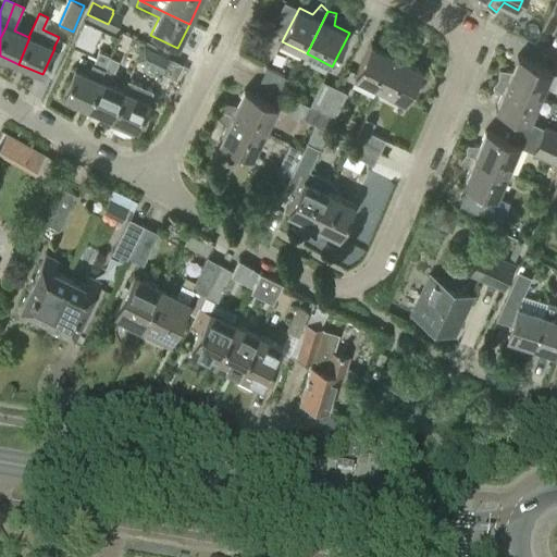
[(91,49),(100,28),(84,21),(75,41),(91,49)]
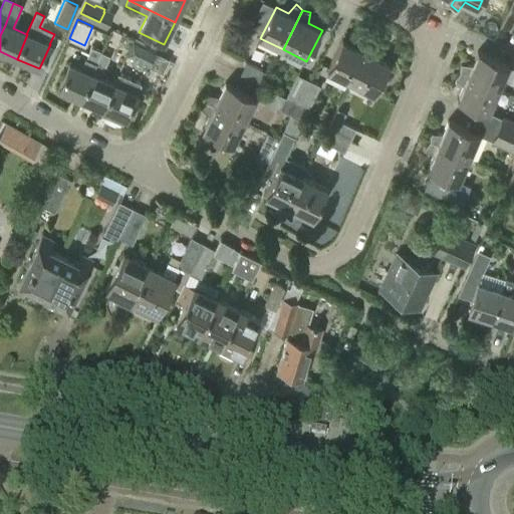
[(359,66),(370,44),(363,39),(356,47),(344,41),(328,71),(351,83),(359,66)]
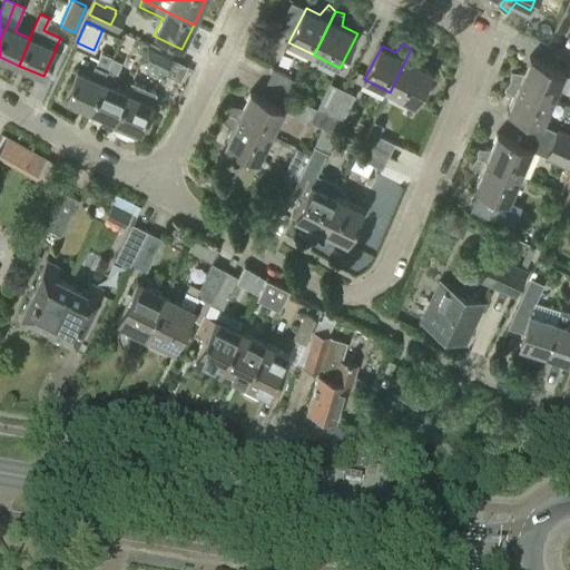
[(165,72),(173,58),(147,46),(140,60),(165,72)]
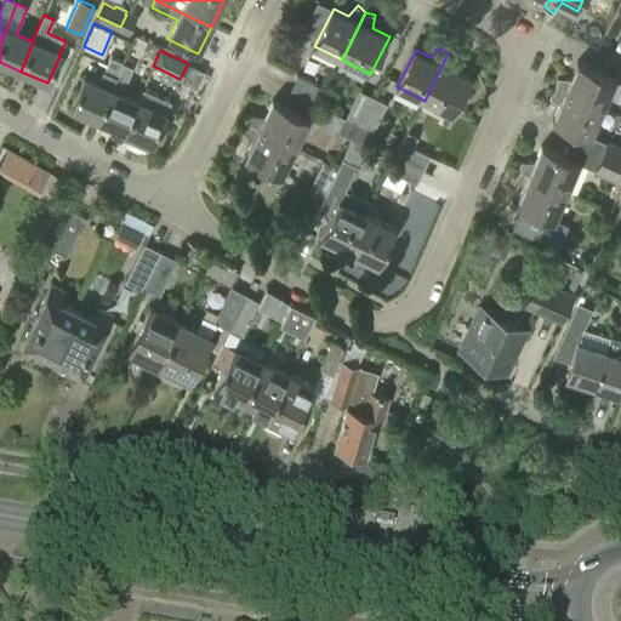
[(453,114),(472,77),(455,69),(457,56),(448,53),(434,80),(425,101),(453,114)]
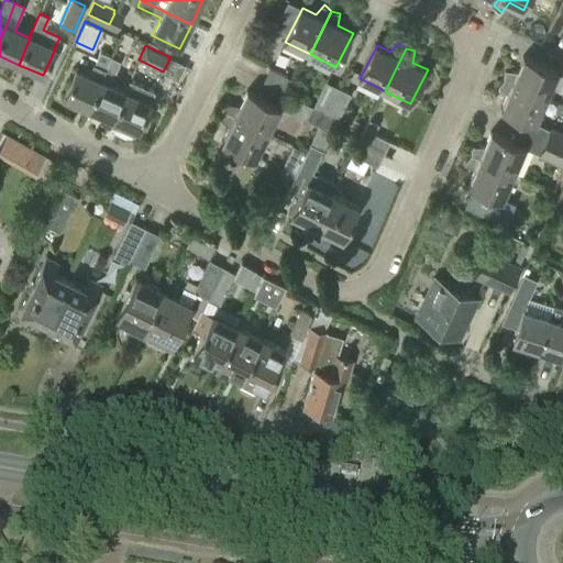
[(89,109),(112,58),(101,53),(90,77),(77,70),(65,98),(89,109)]
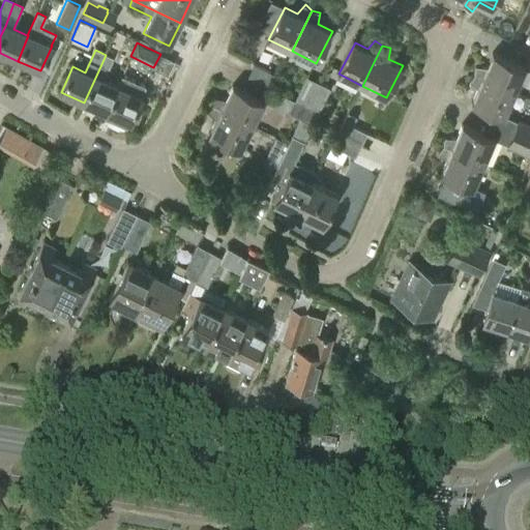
[(525,66),(494,53),(488,66),(477,66),(476,75),(514,91),(525,66)]
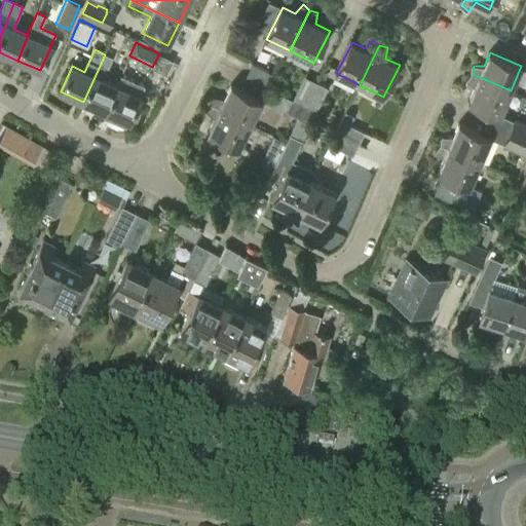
[(116,85),(103,79),(112,58),(105,54),(83,102),(107,112),(128,65),(126,64),(116,85)]
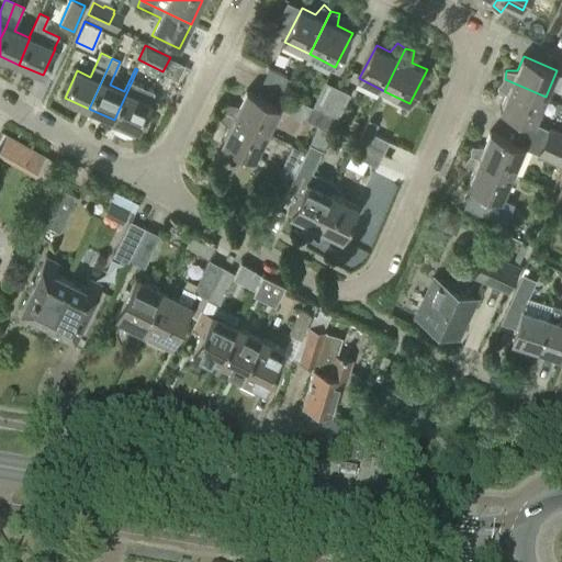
[(139,131),(152,103),(134,96),(144,72),(137,69),(114,120),(139,131)]
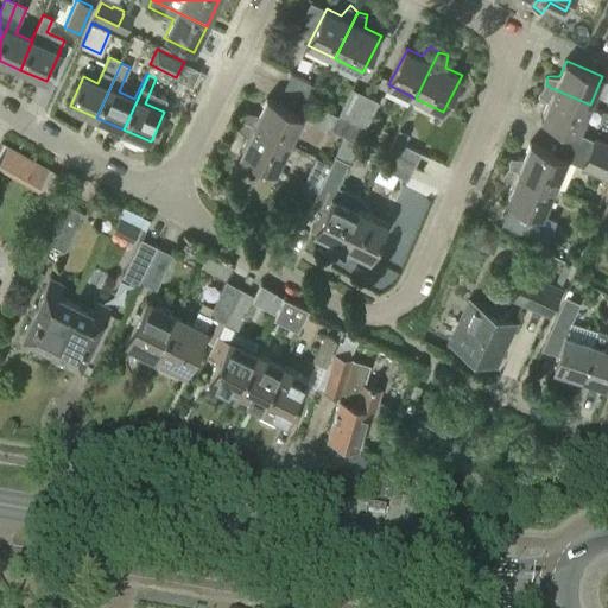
[(312,102),(320,89),(292,75),(285,89),(312,102)]
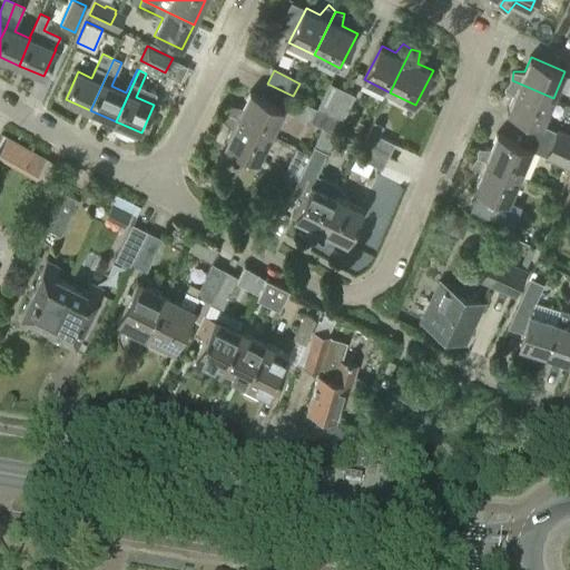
[(542,125),(553,98),(512,80),(505,87),(514,95),(508,110),(542,125)]
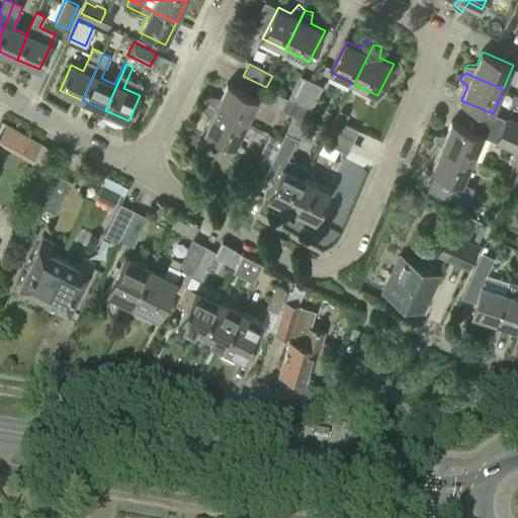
[(300,105),(313,82),(300,76),(289,99),(300,105)]
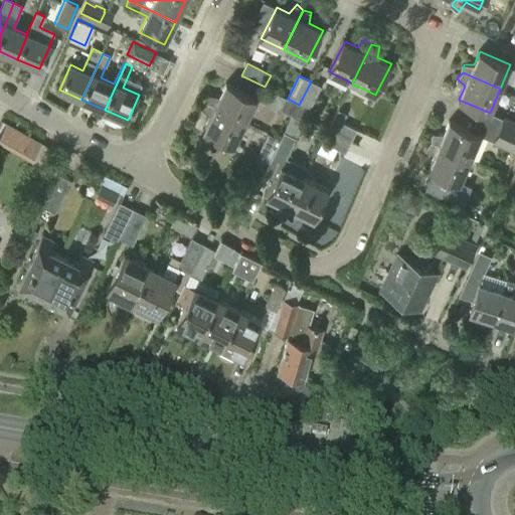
[(310,111),(322,87),(311,81),(299,105),(310,111)]
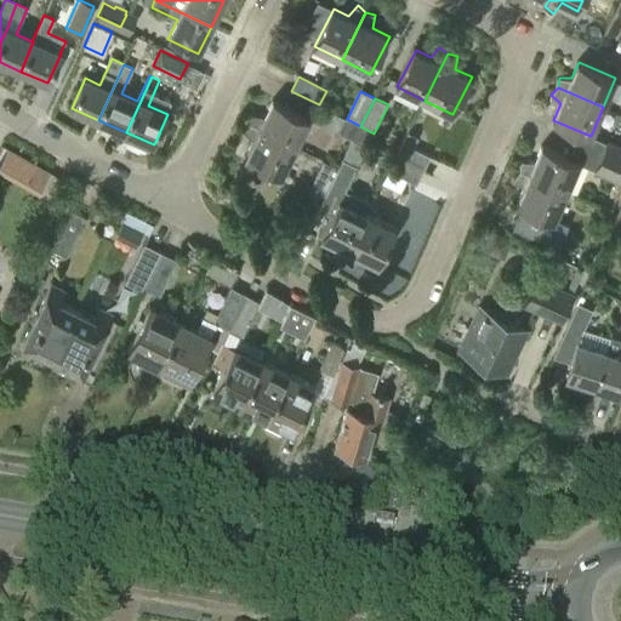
[(311,120),(273,102),(266,118),(252,115),(251,126),(296,149),(311,120)]
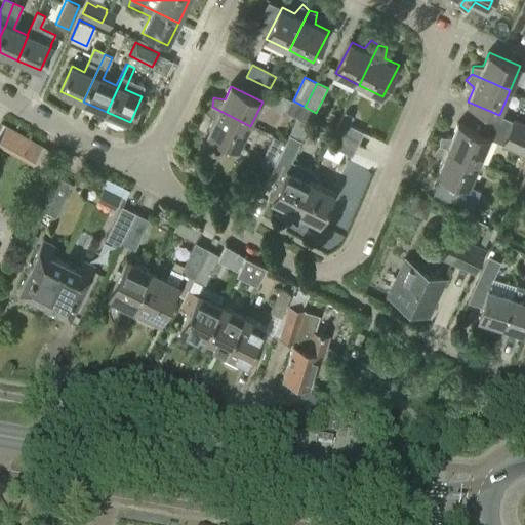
[(316,113),(305,107),(293,101),(287,112),(299,119),(311,124),(316,113)]
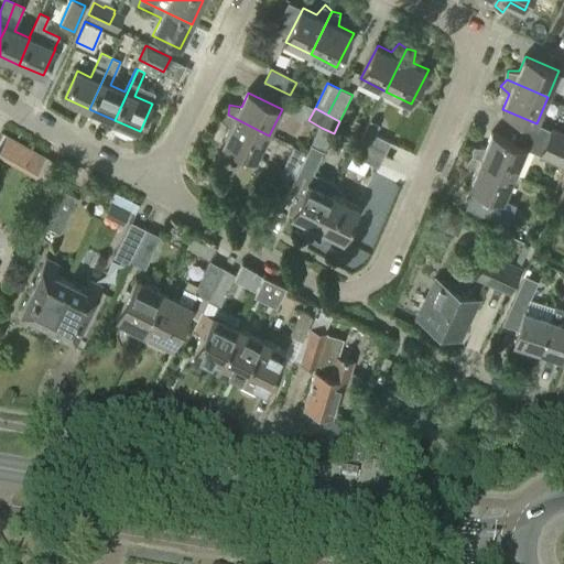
[(257,161),(269,136),(228,115),(221,120),(230,129),(223,144),(257,161)]
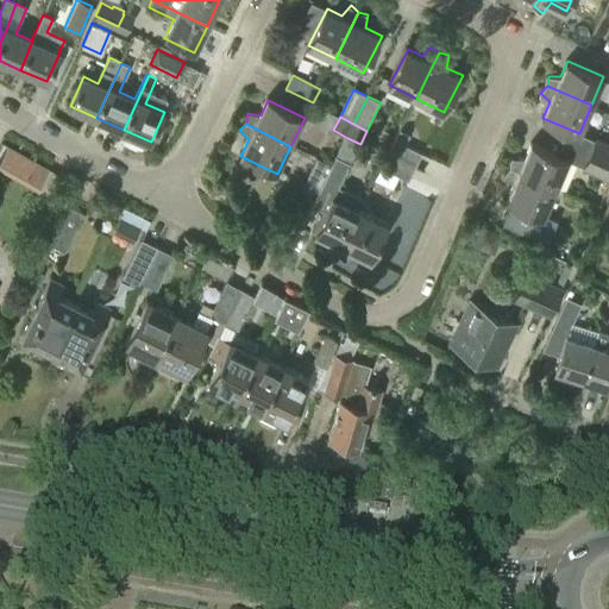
[(395,142),(388,156),(395,159),(416,169),(424,155),(406,146),(409,140),(399,135),(395,142)]
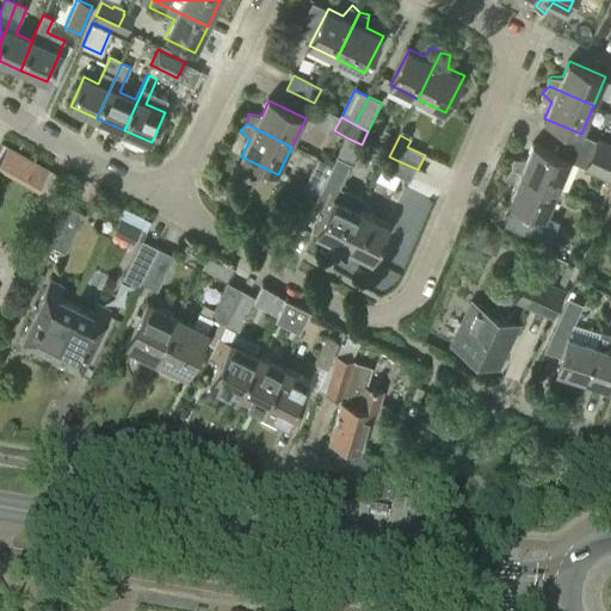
[(349,139),(334,167),(320,195),(314,208),(315,208),(327,213),(316,235),(333,244),(331,255),(340,258),(350,239),(365,205),(368,202),(340,189),(362,144),(349,139)]
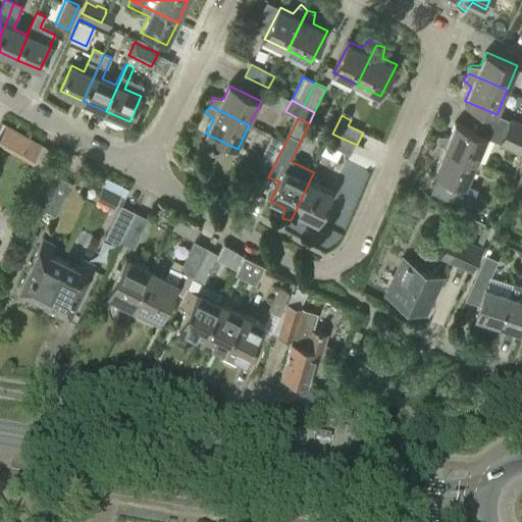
[(521,138),(521,123),(510,119),(505,131),(521,138)]
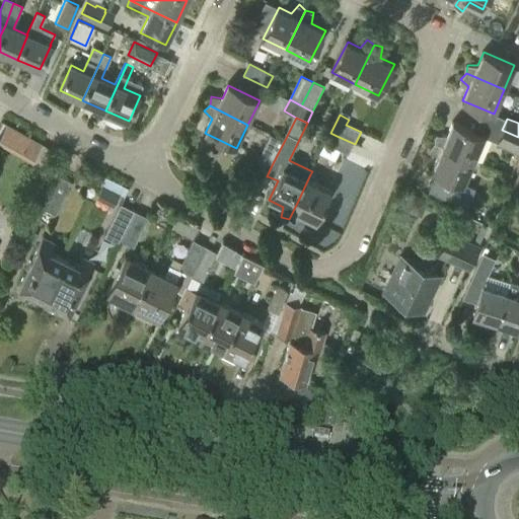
[(0,130),(0,144),(32,160),(42,142),(4,123),(0,130)]
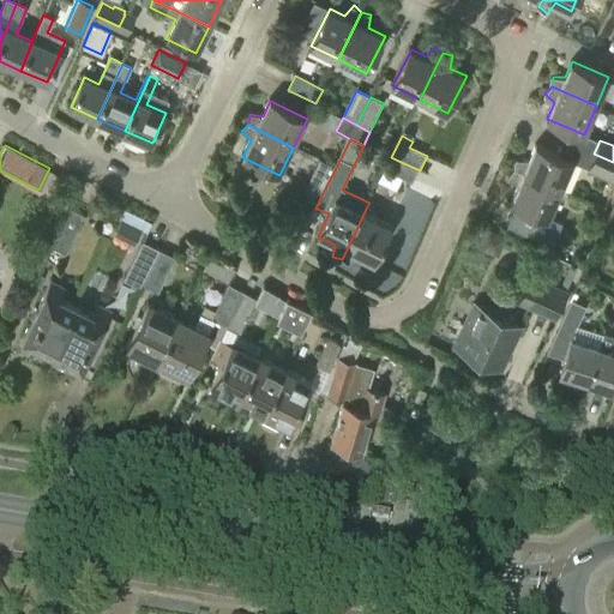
[(560,190),(572,160),(536,145),(530,161),(517,160),(516,169),(560,190)]
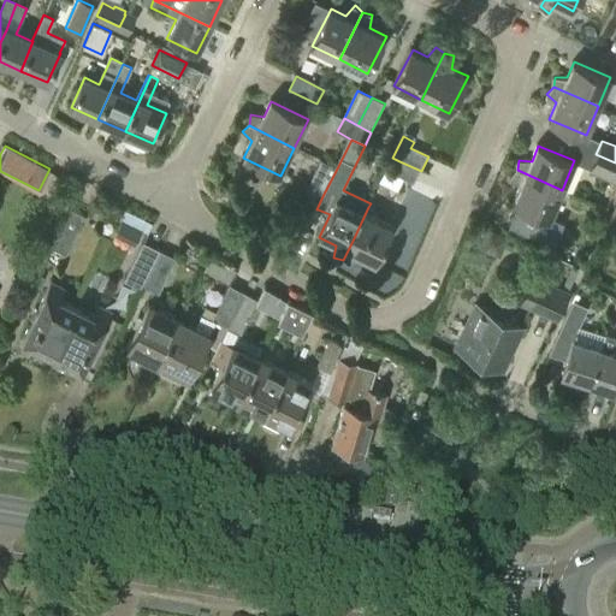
[(615,179),(615,163),(596,154),(590,169),(615,179)]
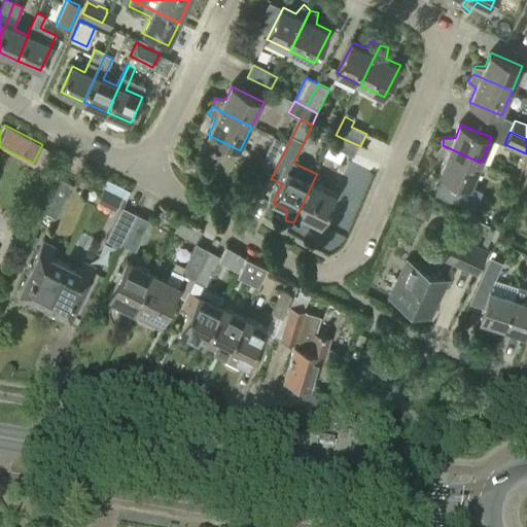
[(354,159),(360,146),(342,138),(336,135),(330,146),(354,159)]
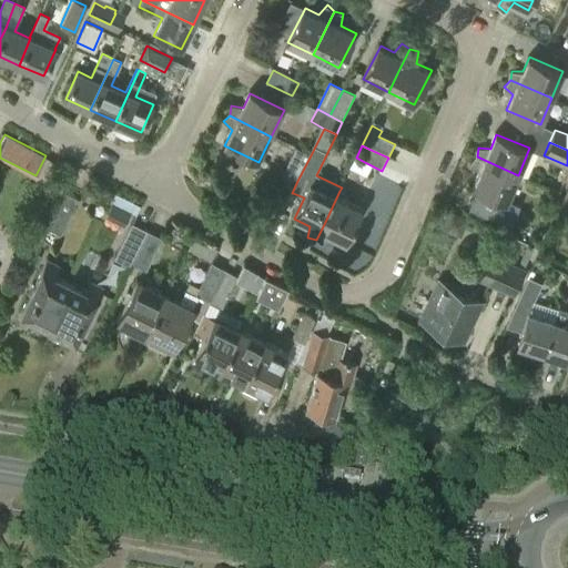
[(284,174),(297,181),(310,155),(296,149),(284,174)]
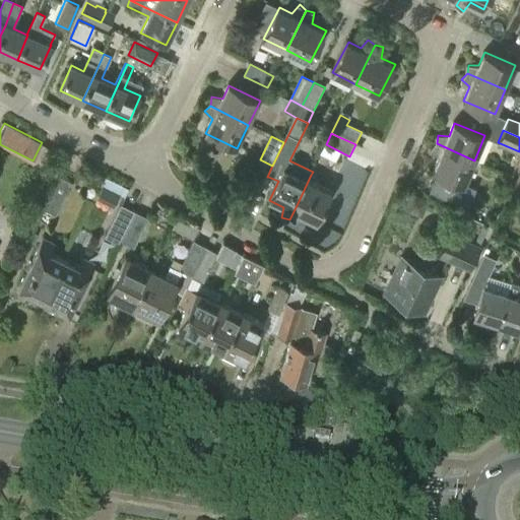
[(466,208),(475,189),(464,184),(474,160),(437,143),(437,144),(432,150),(439,157),(434,171),(439,173),(430,192),(466,208)]
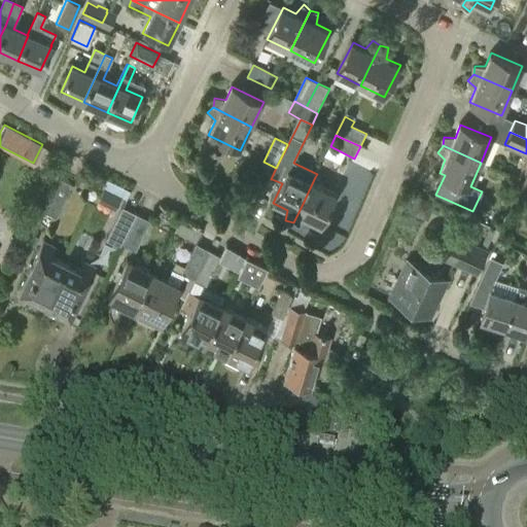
[(56,163),(43,164),(44,180),(57,179),(56,163)]
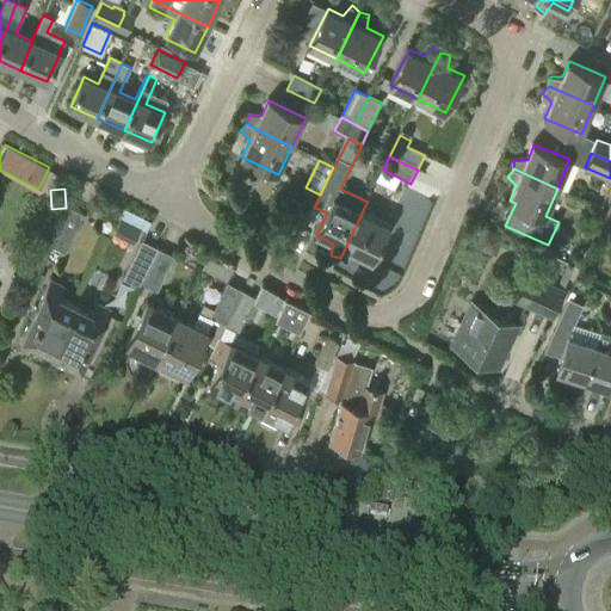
[(84,214),(68,205),(49,244),(63,252),(84,214)]
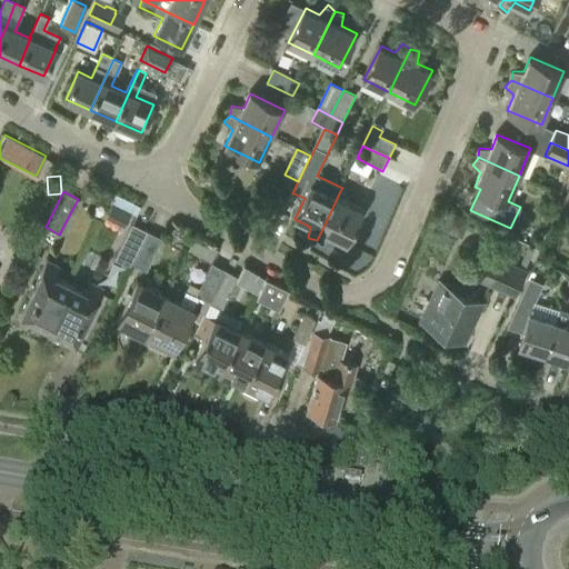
[(326,222),(317,240),(323,246),(331,237),(347,245),(363,210),(349,203),(352,197),(340,191),(326,222)]
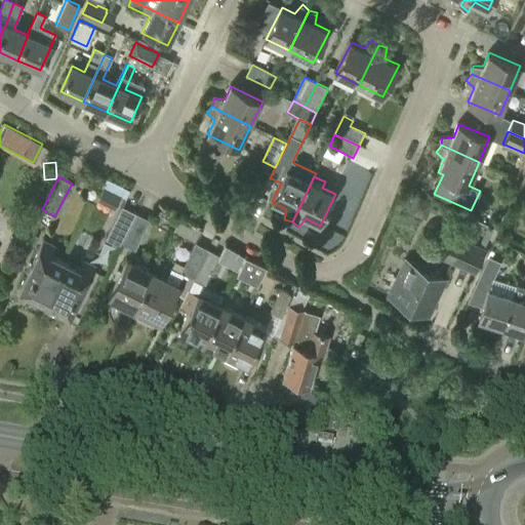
[(102,189),(125,201),(130,191),(107,178),(102,189)]
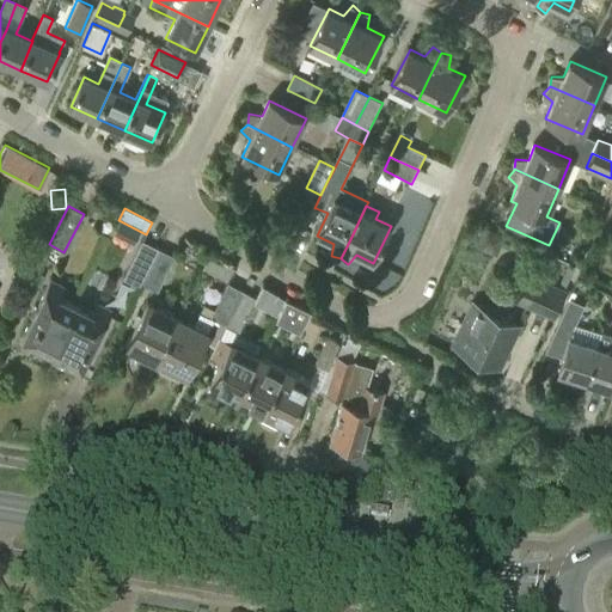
[(485,228),(478,246),(495,254),(503,237),(485,228)]
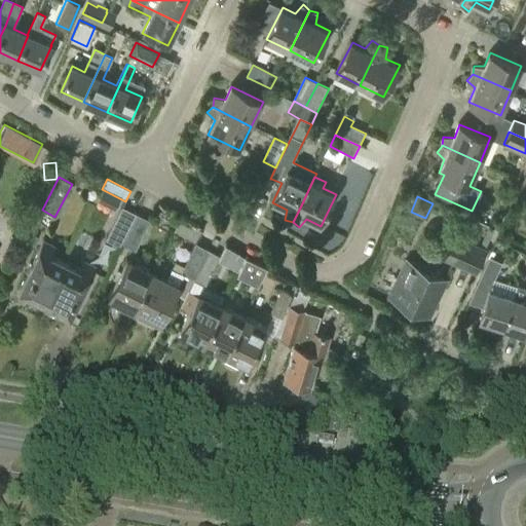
[(122,243),(137,214),(122,207),(106,239),(119,247),(121,242),(122,243)]
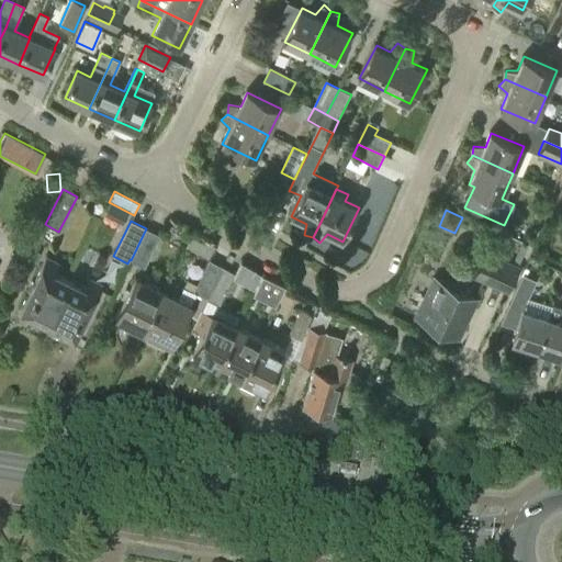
[(144,267),(160,235),(146,228),(131,260),(144,267)]
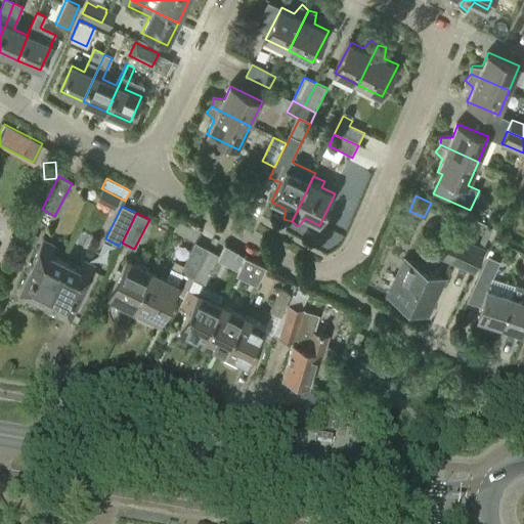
[(474,269),(492,228),(486,225),(477,246),(454,235),(445,256),(474,269)]
